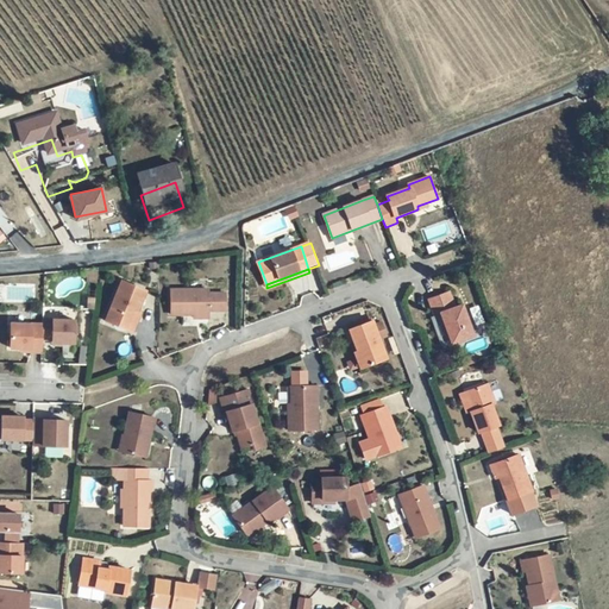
[(144,288),(120,278),(105,319),(126,327),(131,315),(137,318),(139,311),(136,309),(144,288)]
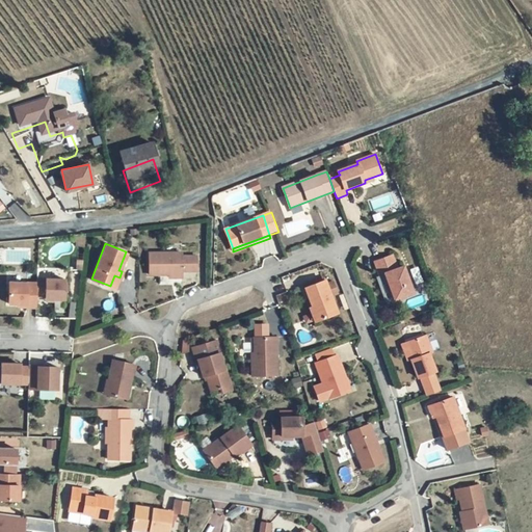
[(182,251),(150,251),(150,272),(168,273),(182,273),(182,270),(196,270),(196,256),(182,256),(182,251)]
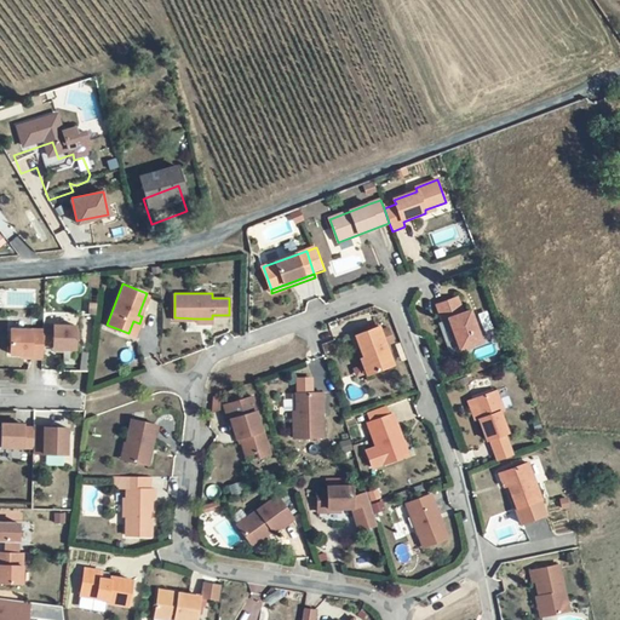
[(457,298),(436,305),(442,321),(448,320),(460,350),(482,342),(470,311),(463,314),(457,298)]
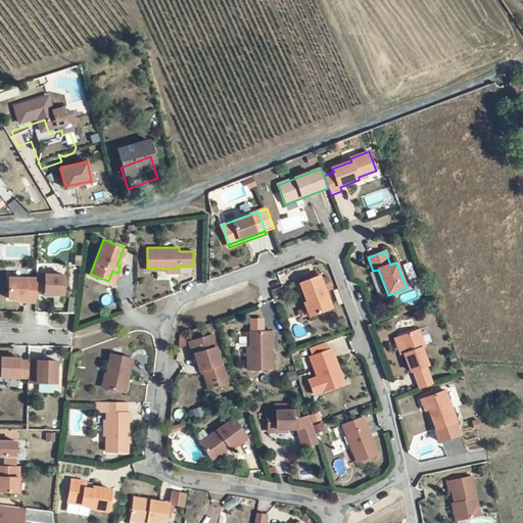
[(117,273),(112,271),(108,281),(113,283),(117,273)]
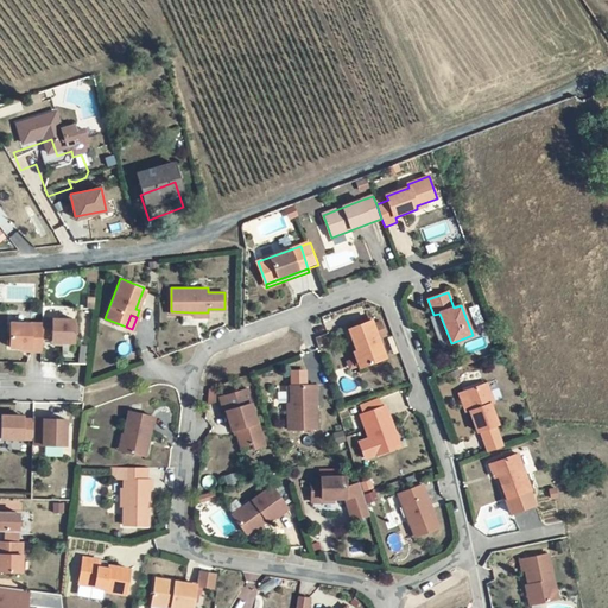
[(42,324),(40,339),(51,339),(50,342),(73,342),(74,320),(42,318),(42,324)]
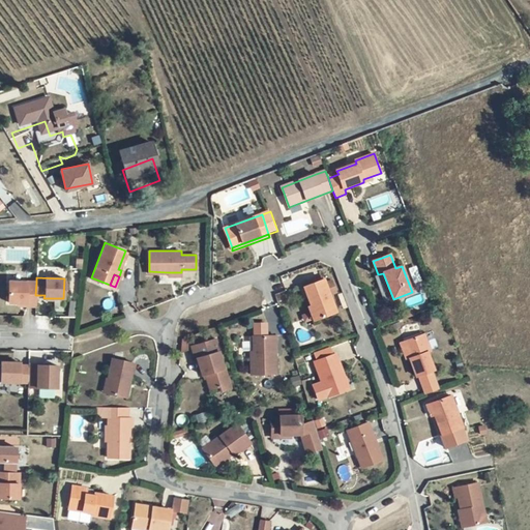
[(323,278),(303,286),(311,305),(312,304),(317,319),(335,312),(323,278)]
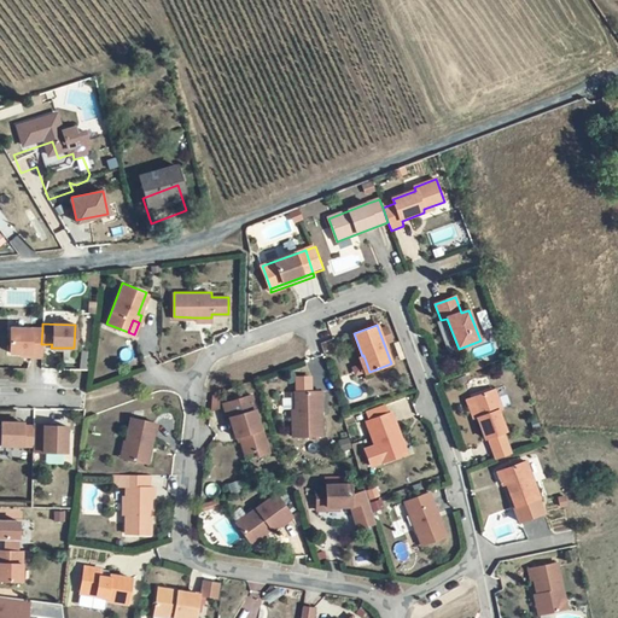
[(10,328),(10,354),(21,354),(29,354),(29,357),(41,357),(41,344),(42,330),(10,328)]
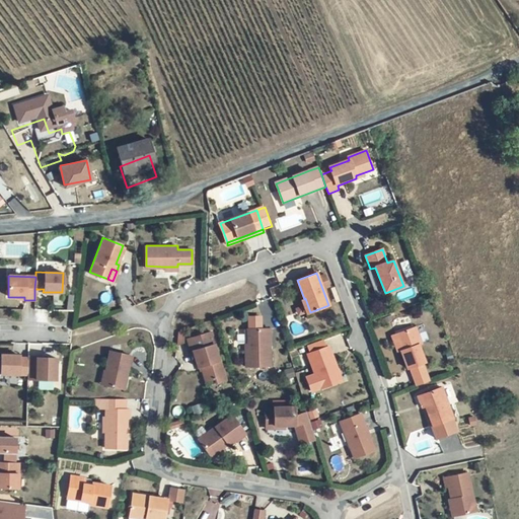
[(304,299),(301,300),(306,313),(310,312),(305,298),(304,299)]
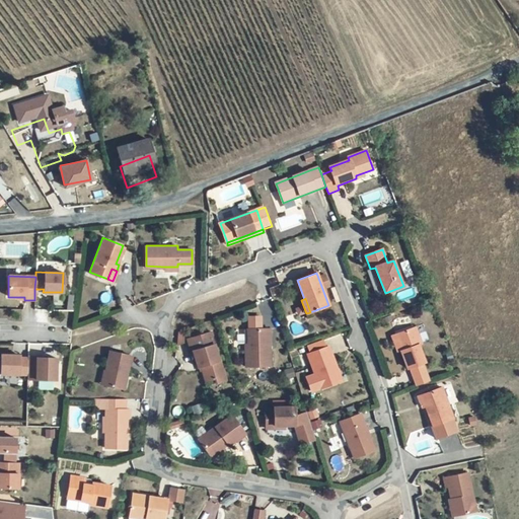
[(269,327),(247,328),(247,343),(245,343),(245,366),(270,365),(269,327)]
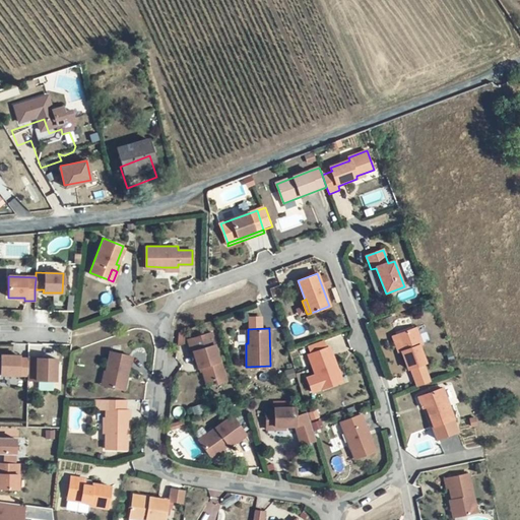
[(416,328),(399,334),(405,350),(402,351),(409,370),(427,364),(419,346),(423,344),(416,328)]
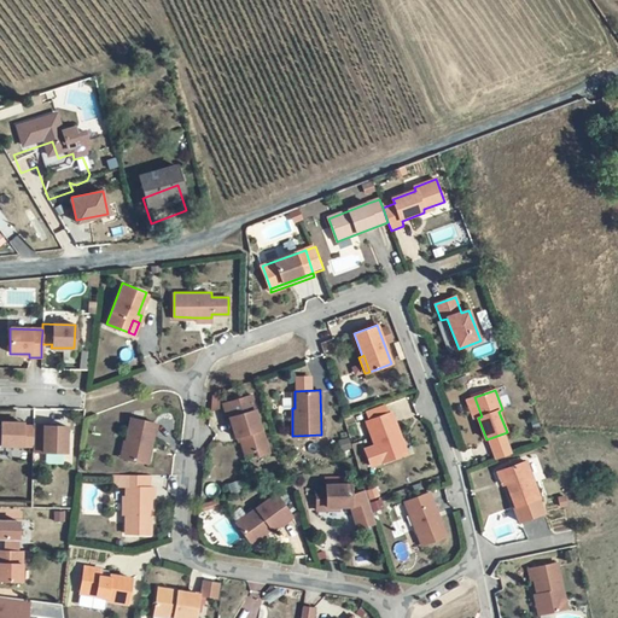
[(233,415),(229,417),(237,436),(240,436),(245,454),(257,450),(258,455),(269,452),(262,427),(261,427),(256,409),(256,408),(252,394),(228,401),(233,415)]
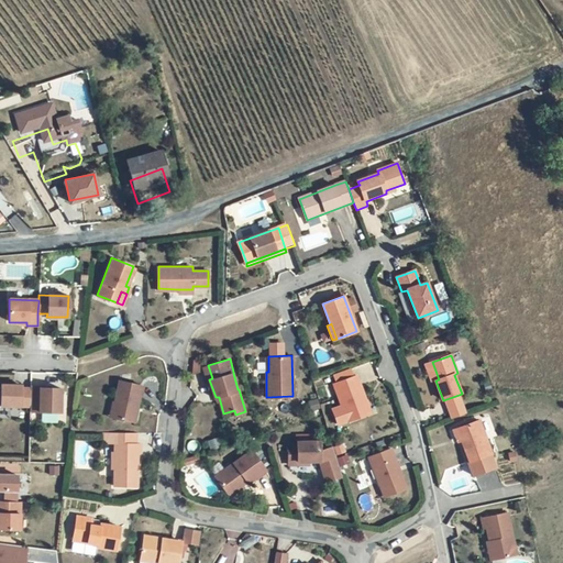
[(439,379),(432,362),(429,363),(435,381),(439,379)]
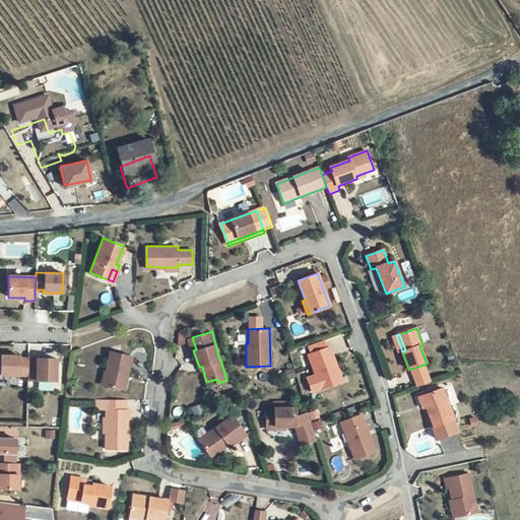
[(329,346),(308,354),(320,389),(341,381),(329,346)]
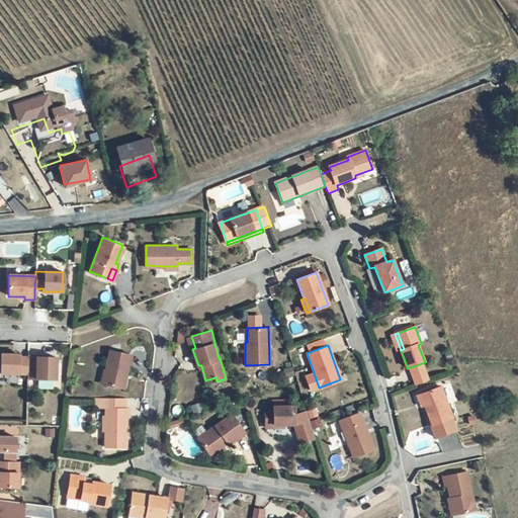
[(131,353),(109,349),(105,367),(108,371),(106,383),(123,386),(131,353)]
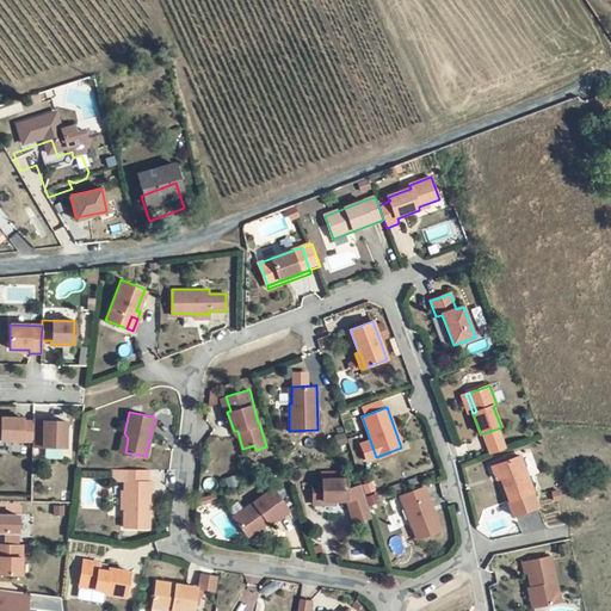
[(0,418),(0,442),(32,442),(32,421),(23,421),(23,419),(0,418)]
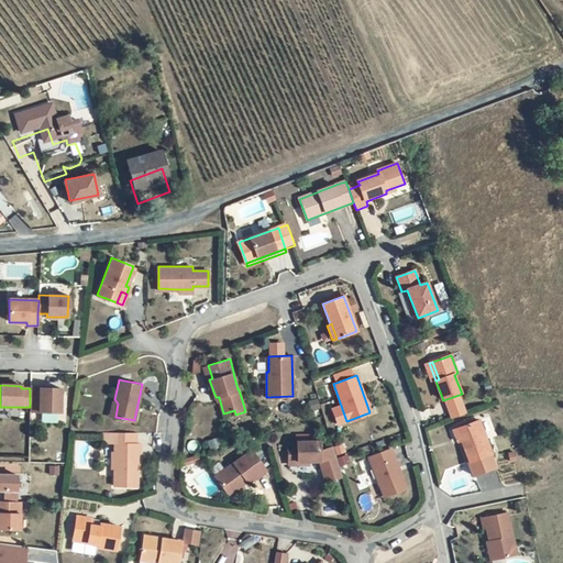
[(30,412),(61,412),(61,388),(50,388),(40,388),(40,387),(30,386),(30,388),(30,407),(30,412)]
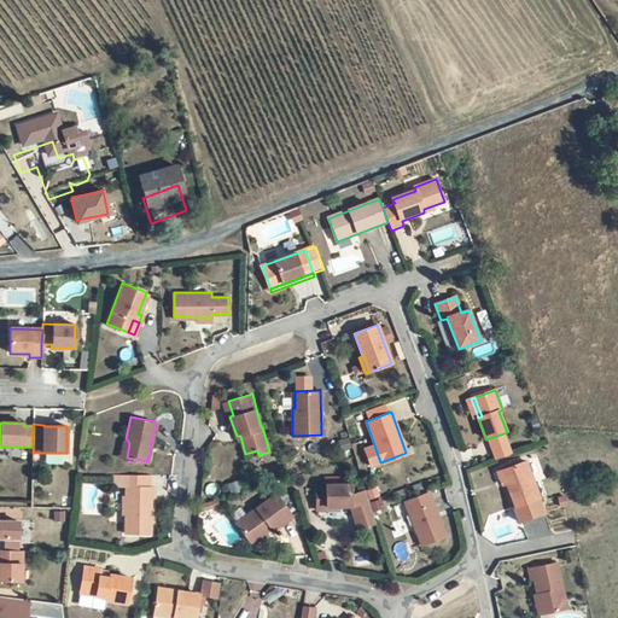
[(526,461),(501,470),(506,483),(514,506),(513,506),(519,522),(543,513),(538,497),(540,497),(526,461)]
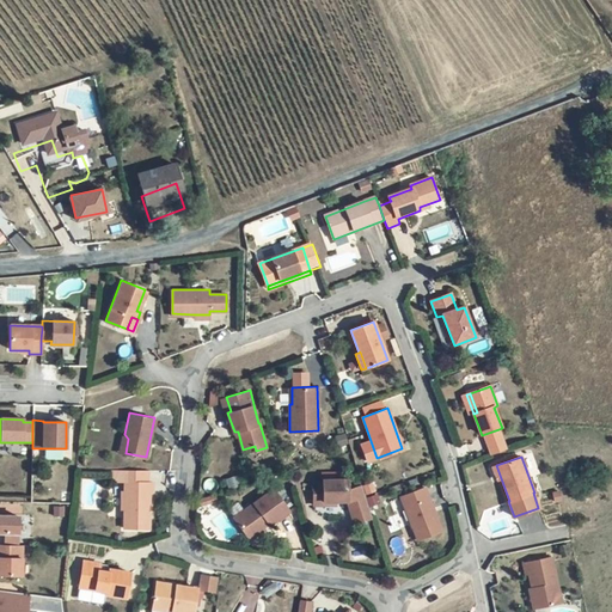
[(114,469),(114,481),(126,481),(148,481),(150,469),(114,469)]
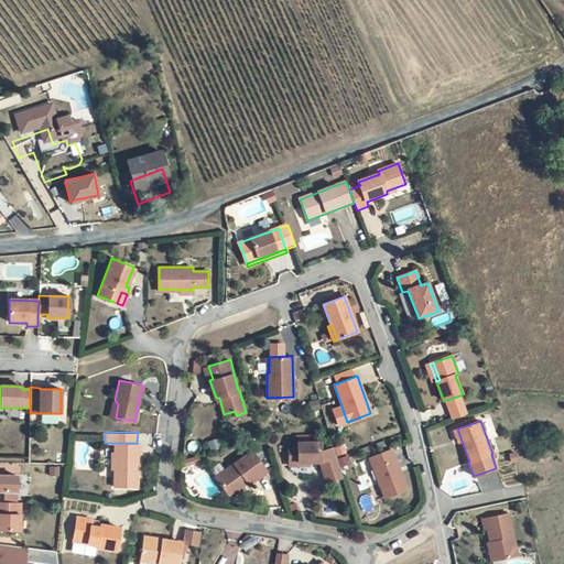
[(289,444),(289,464),(299,464),(299,462),(310,462),(320,461),(326,481),(342,476),(336,457),(333,447),(320,451),(320,442),(297,442),(297,444),(289,444)]
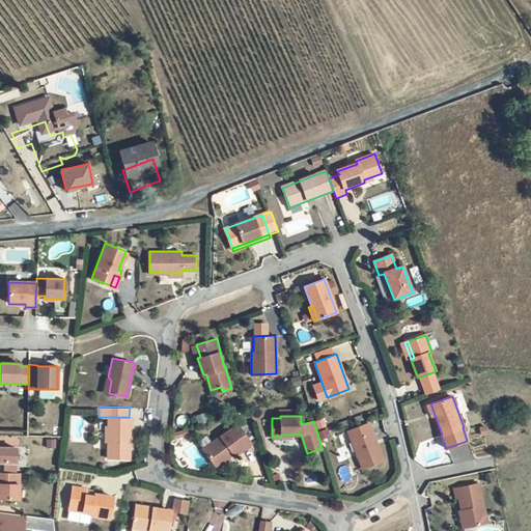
[(129,417),(109,417),(108,424),(108,425),(108,440),(108,441),(108,457),(130,457),(130,425),(133,426),(133,418),(129,417)]
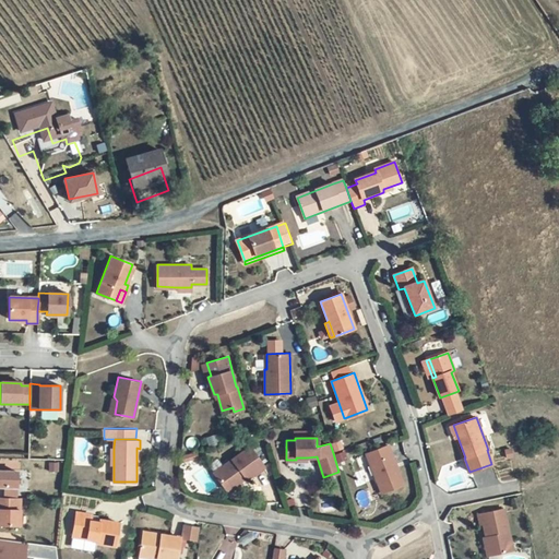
[(249,447),(253,453),(259,449),(254,443),(249,447)]
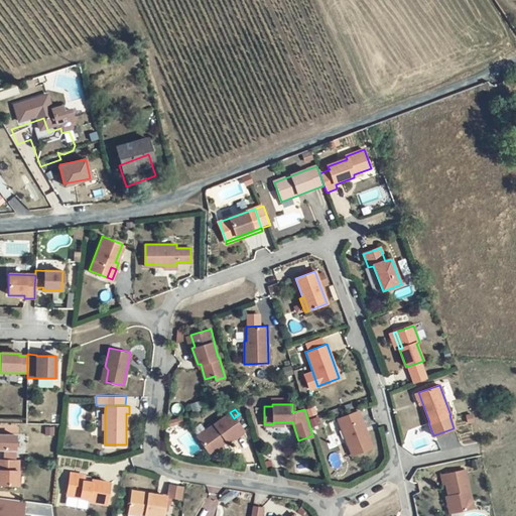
[(358,411),(338,418),(352,456),(372,447),(358,411)]
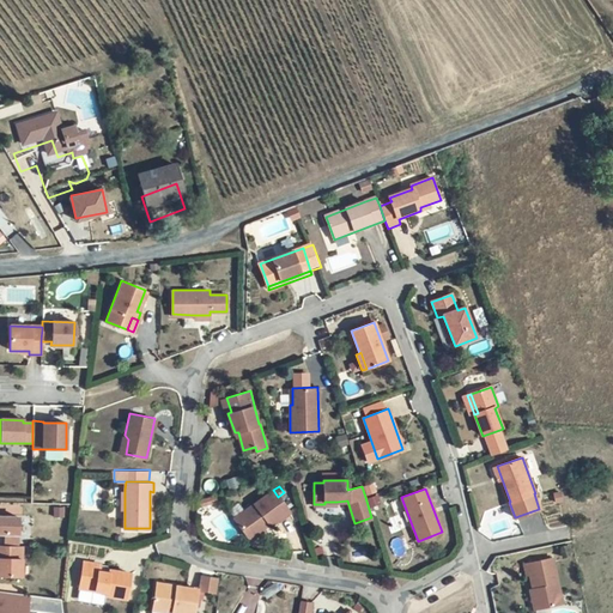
[(247,539),(254,539),(265,530),(262,527),(267,523),(269,527),(289,511),(272,491),(243,513),(246,516),(236,523),(247,539)]
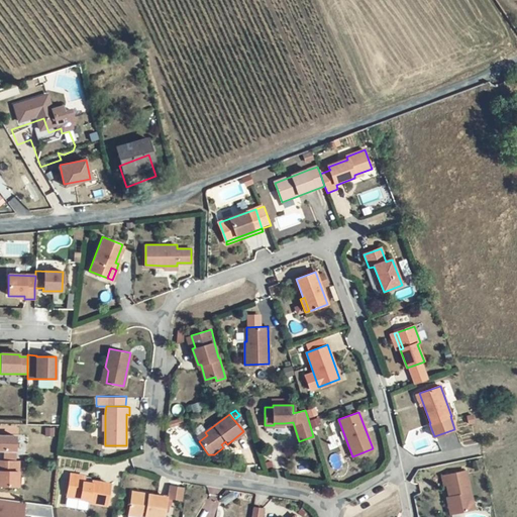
[(197,439),(199,441),(207,435),(205,432),(197,439)]
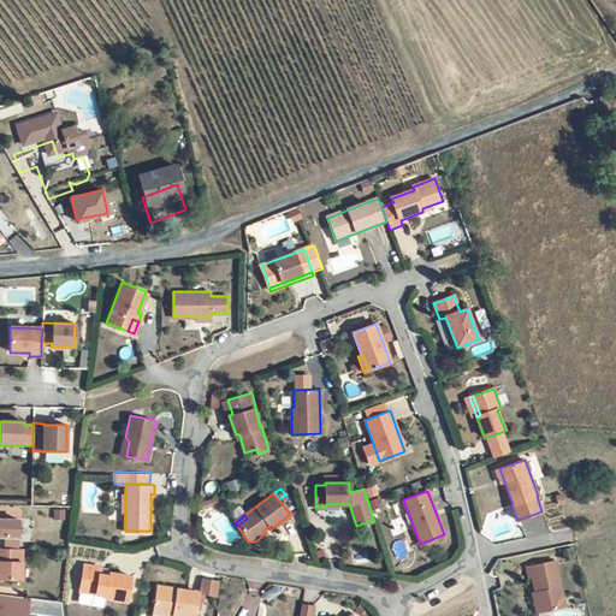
[(0,520),(0,537),(4,537),(19,538),(19,521),(0,520)]
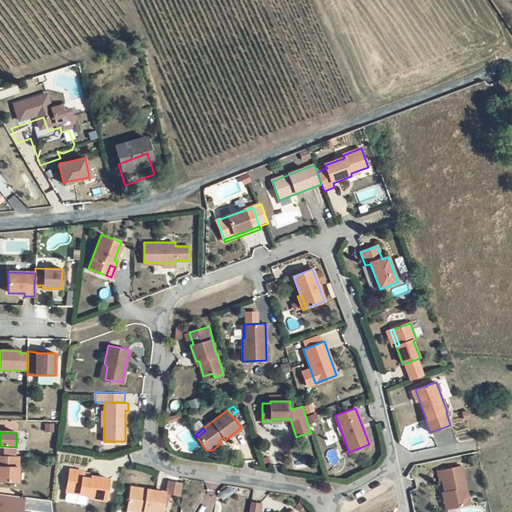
[(3,446),(3,456),(16,457),(16,447),(3,446)]
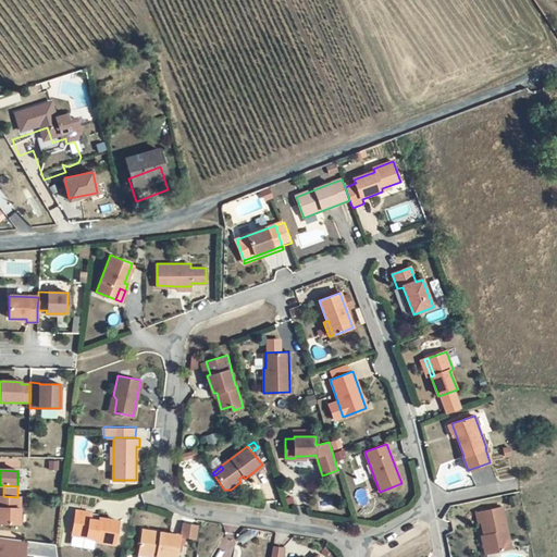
[(0,523),(19,524),(20,497),(17,497),(3,496),(0,496),(0,523)]
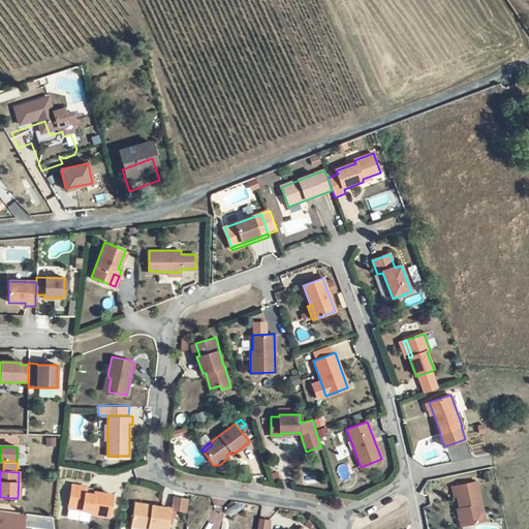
[(477,483),(455,488),(457,498),(460,497),(463,509),(465,516),(463,517),(466,528),(489,523),(477,483)]
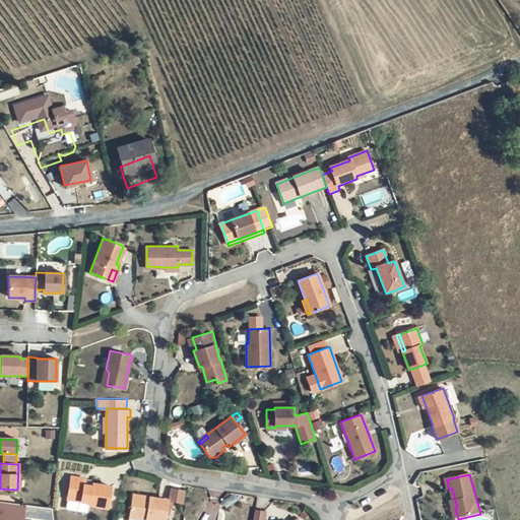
[(85,479),(68,476),(64,498),(82,501),(82,499),(90,500),(89,506),(98,507),(100,500),(105,501),(108,485),(85,481),(85,479)]
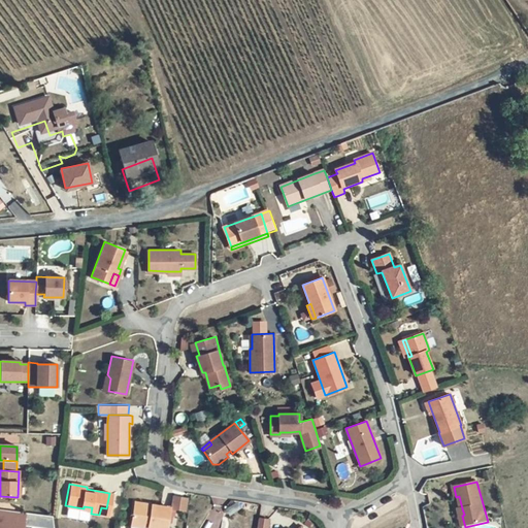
[(173,501),(172,509),(185,512),(187,503),(173,501)]
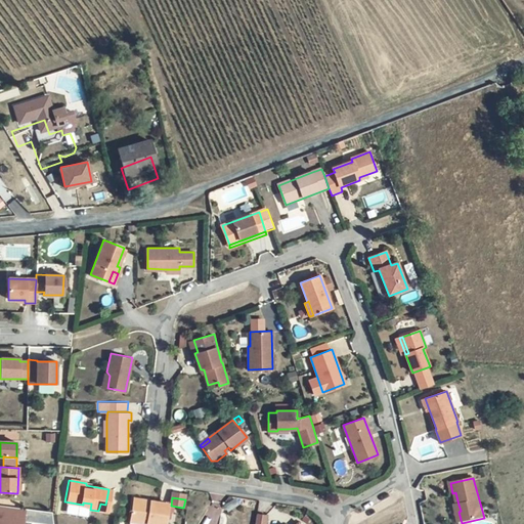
[(150,506),(133,503),(130,523),(135,523),(166,523),(169,505),(150,501),(150,506)]
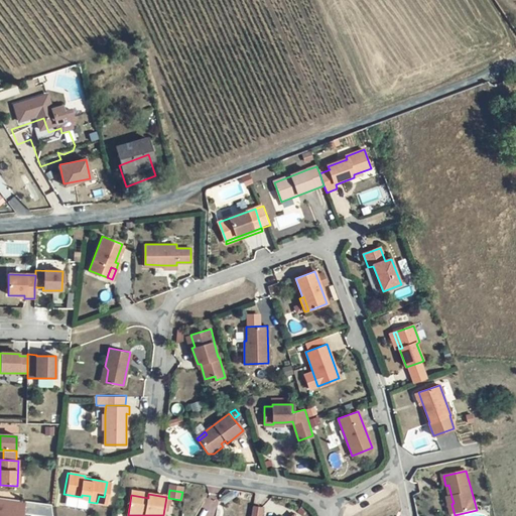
[(0,515),(25,515),(27,501),(0,496),(0,515)]
